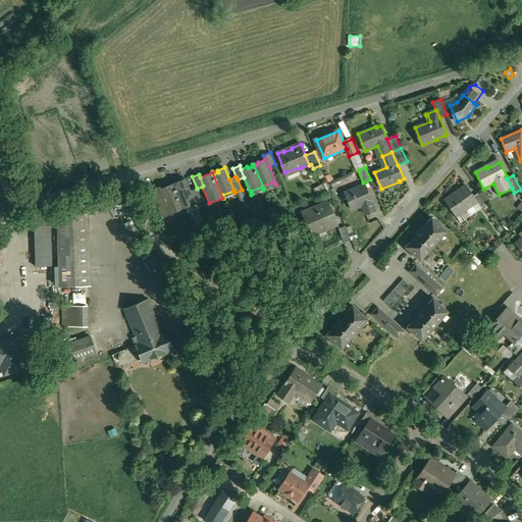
[(186,178),(178,181),(179,184),(174,186),(173,184),(184,209),(185,209),(183,206),(194,202),(195,202),(190,191),(186,178)]
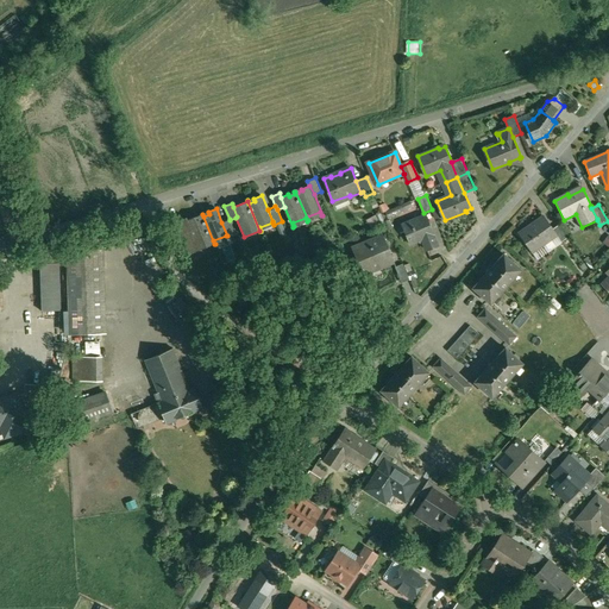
[(202,218),(196,220),(195,218),(188,220),(187,220),(192,231),(181,236),(189,255),(201,250),(199,246),(212,242),(213,245),(214,244),(202,214),(201,215),(202,218)]
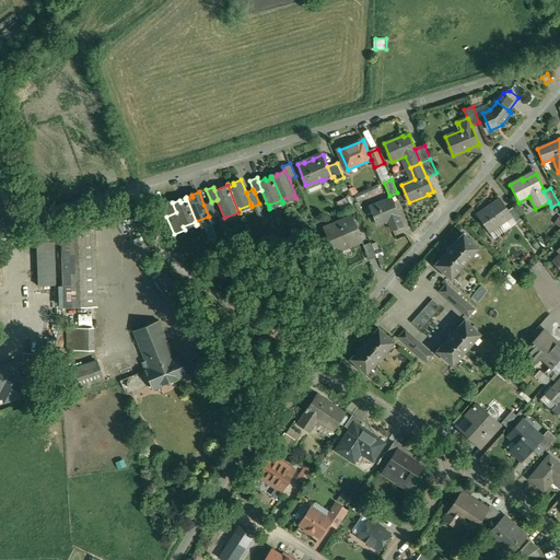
[(342,210),(351,207),(347,198),(338,202),(342,210)]
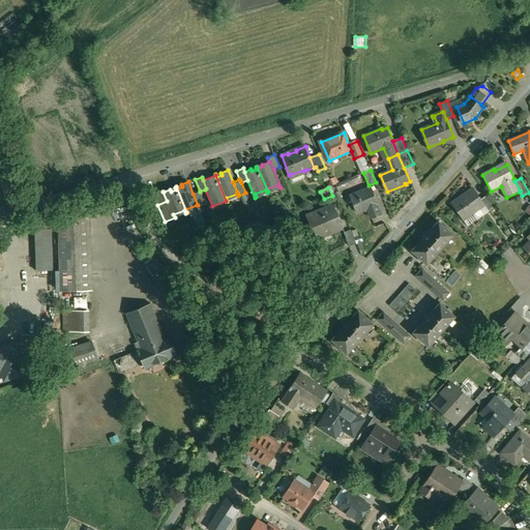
[(372,187),(351,196),(358,212),(369,208),(373,218),(382,214),(378,204),(372,187)]
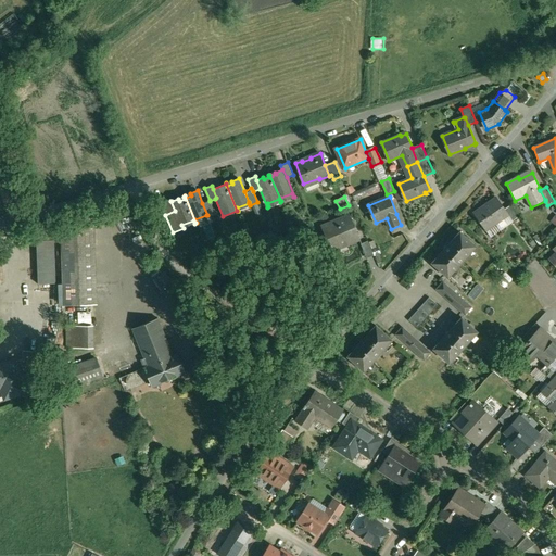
[(496,198),(475,214),(487,230),(508,215),(505,210),(496,198)]
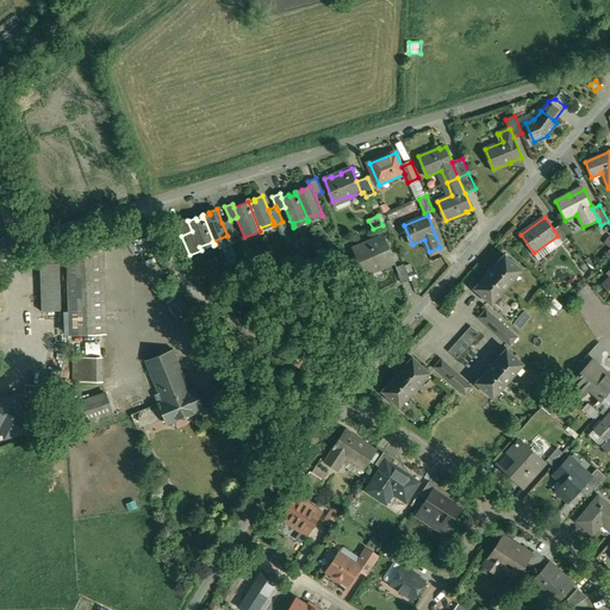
[(187,218),(176,223),(181,236),(192,231),(187,221),(188,221),(187,218)]
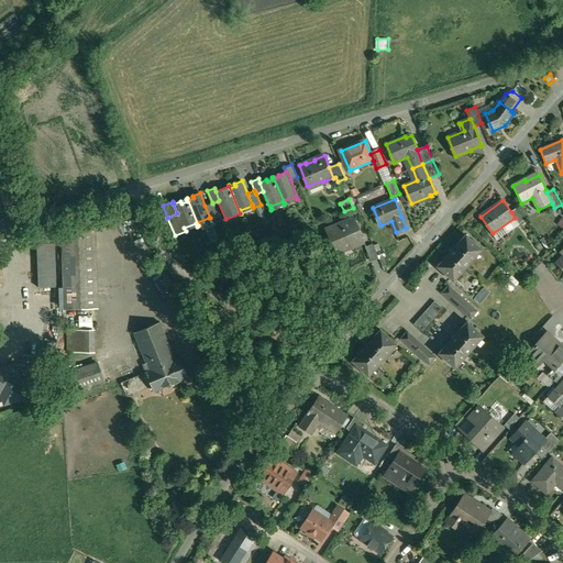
[(212,203),(212,202),(205,206),(210,218),(209,218),(210,220),(218,217),(212,203)]
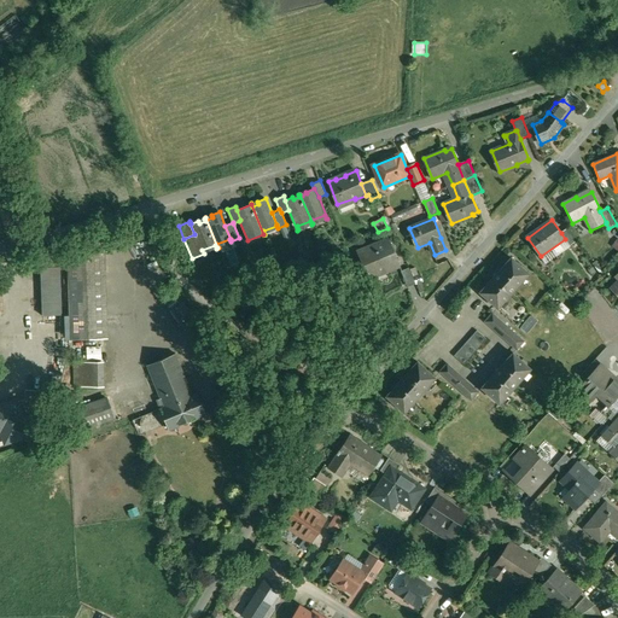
[(567,228),(561,233),(565,239),(570,246),(577,240),(567,228)]
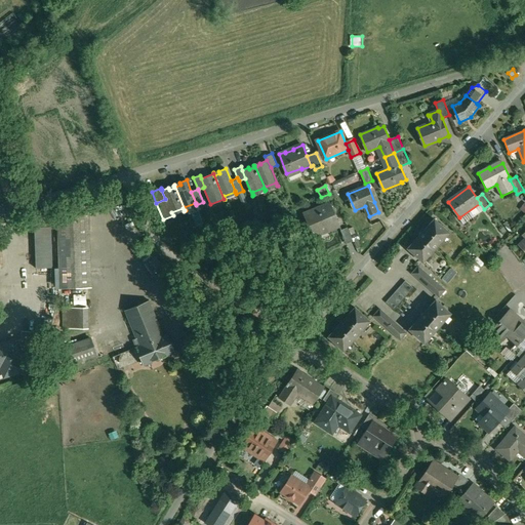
[(330,202),(304,213),(313,238),(314,237),(314,235),(329,229),(329,231),(340,227),(330,202)]
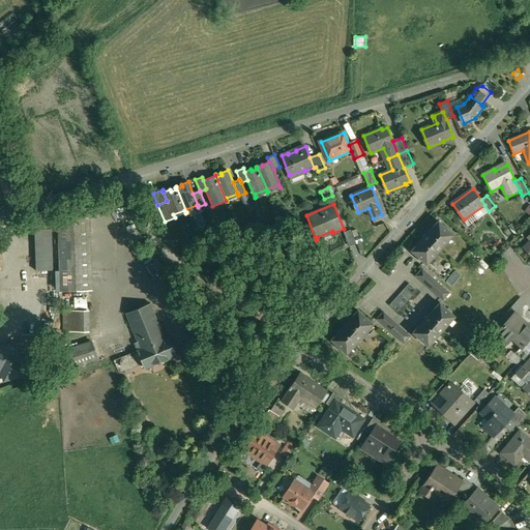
[(90,217),(58,218),(60,291),(92,290),(90,217)]
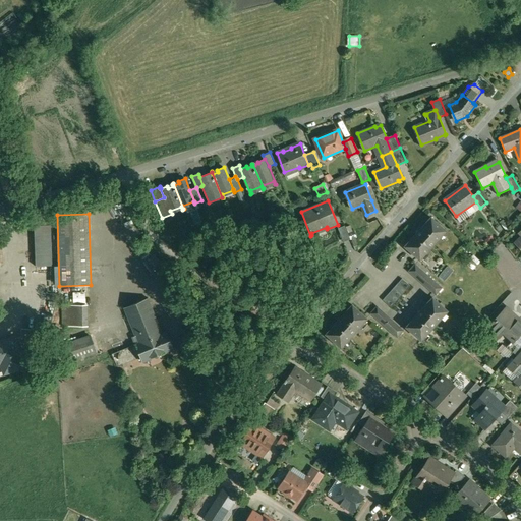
[(431,217),(405,246),(420,259),(446,231),(431,217)]
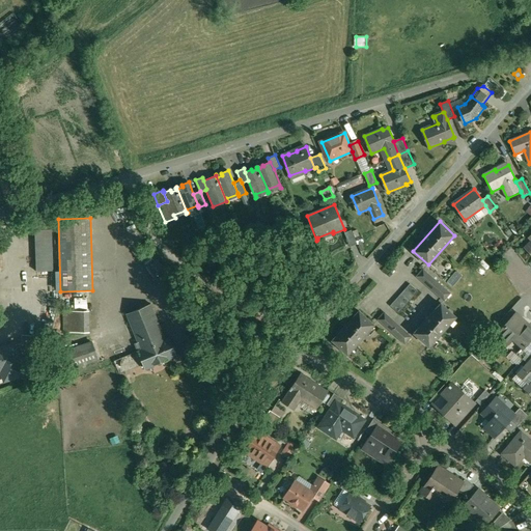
[(52,229),(35,230),(37,272),(54,271),(52,229)]
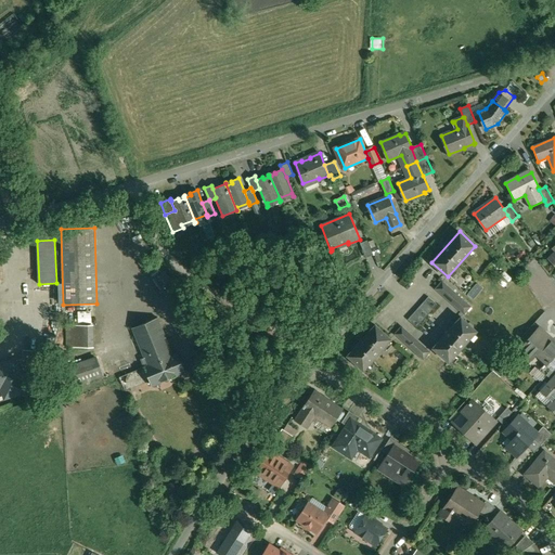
[(368,241),(361,244),(366,258),(374,256),(368,241)]
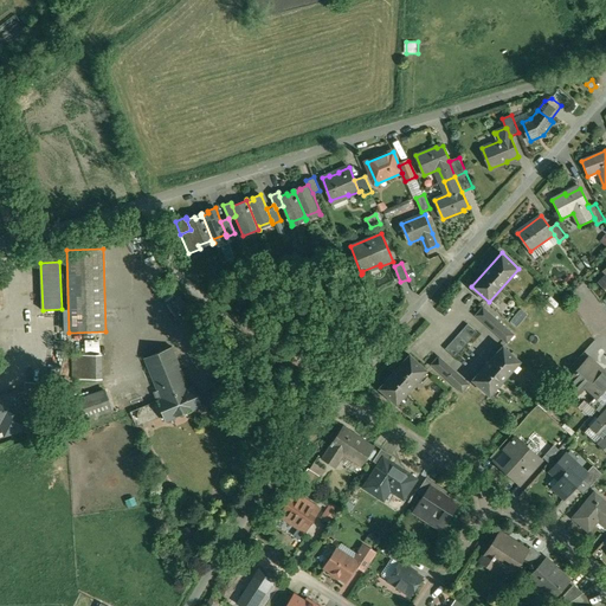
[(187,304),(179,296),(174,301),(184,309),(187,304)]
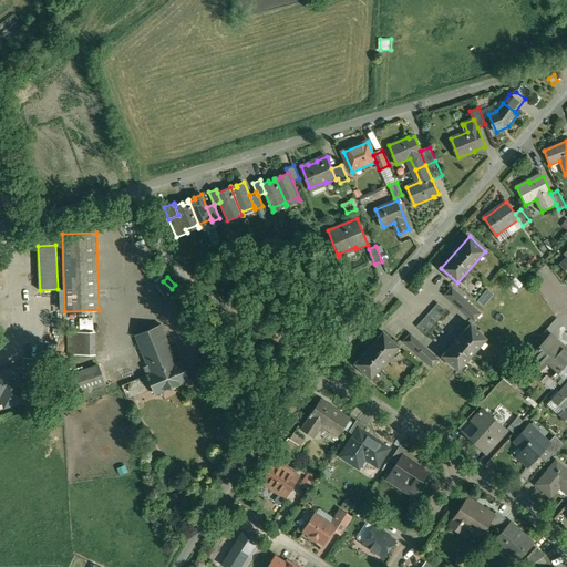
[(188,291),(178,281),(175,285),(172,289),(168,294),(178,302),(188,291)]
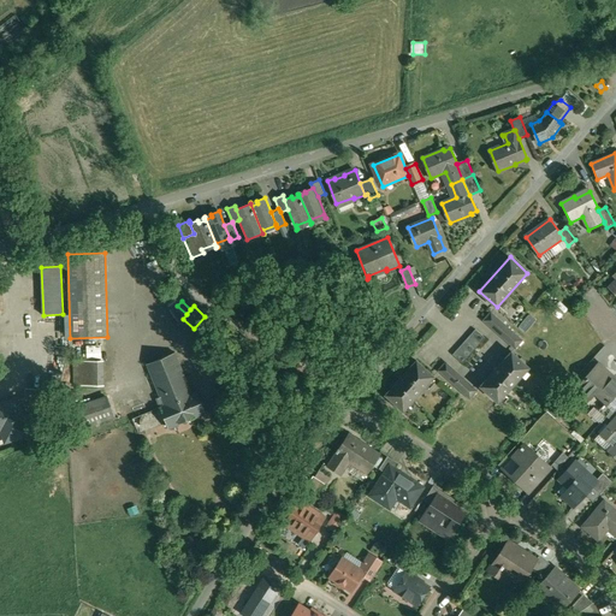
[(522,341),(491,312),(484,320),(515,349),(522,341)]
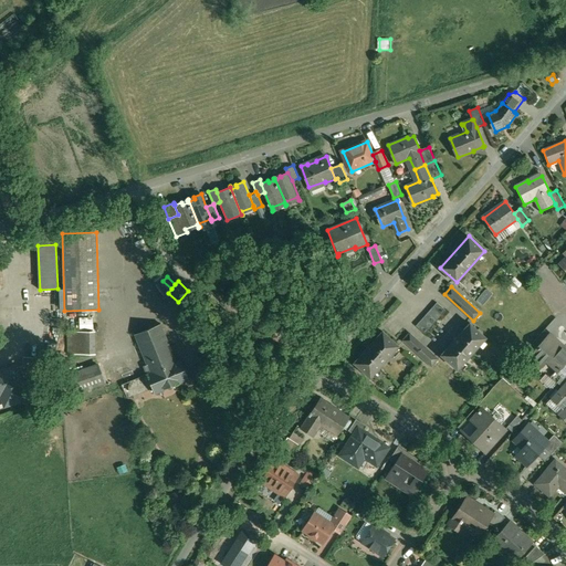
[(437,303),(416,326),(425,334),(447,311),(437,303)]
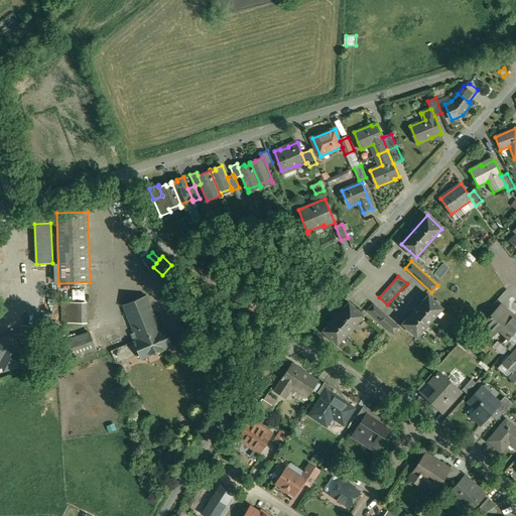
[(428,294),(402,324),(417,338),(443,308),(428,294)]
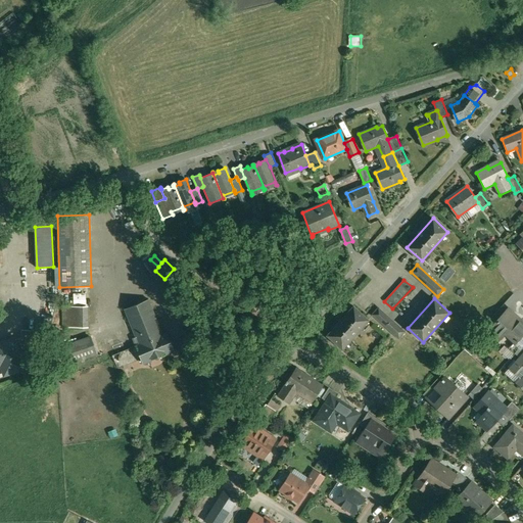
[(147,300),(127,308),(125,308),(136,337),(133,338),(143,363),(144,363),(144,362),(152,359),(152,360),(164,353),(173,350),(175,350),(168,333),(162,334),(149,299),(147,299),(147,300)]
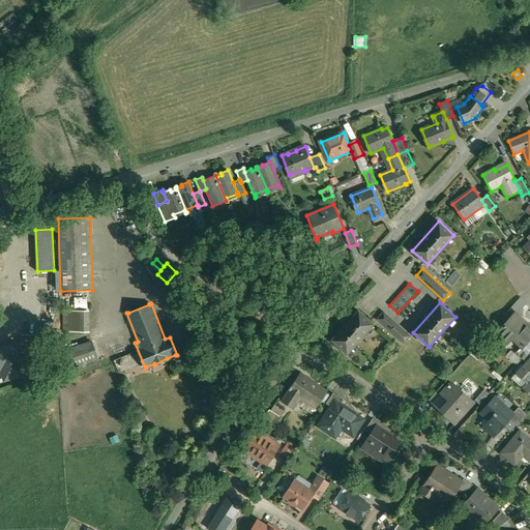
[(358,310),(331,340),(347,354),(374,324),(358,310)]
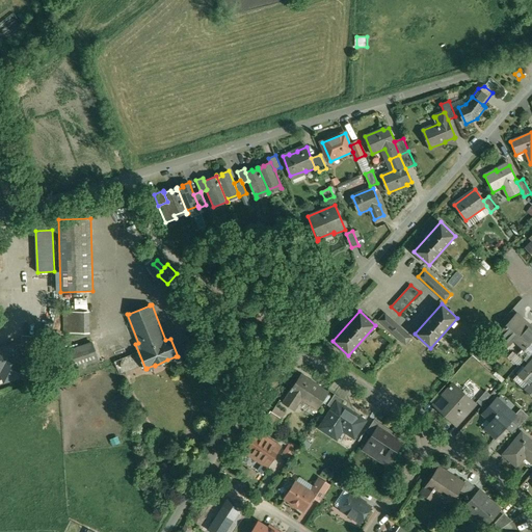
[(89,312),(64,312),(64,334),(90,334),(89,312)]
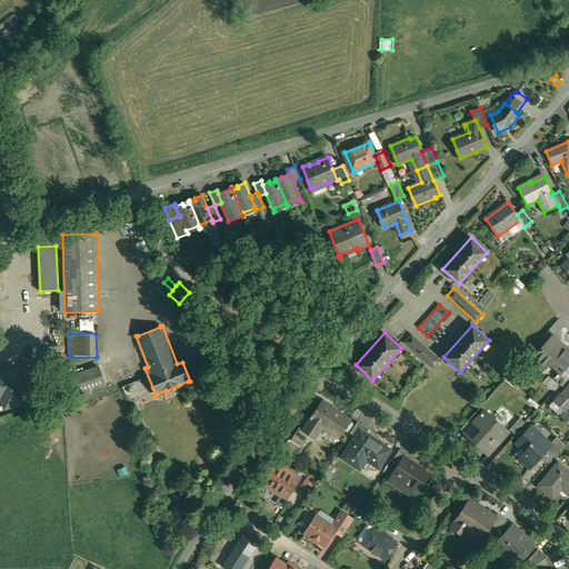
[(441,361),(412,335),(406,342),(435,369),(441,361)]
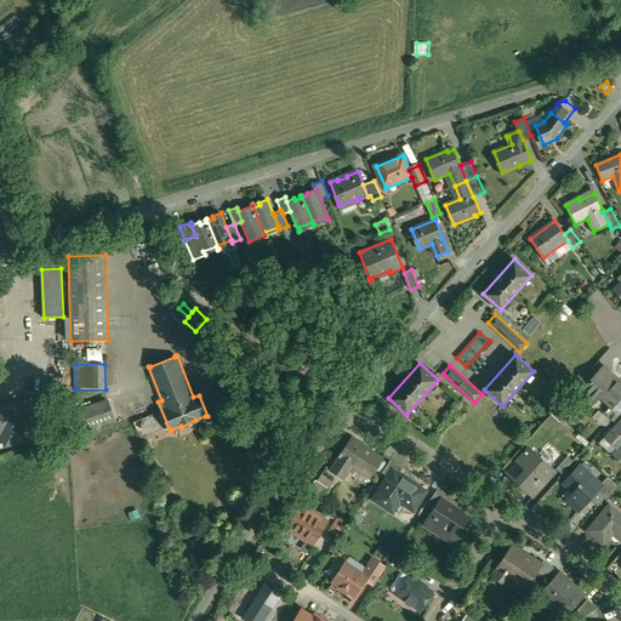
[(603,368),(588,383),(590,383),(581,393),(582,394),(584,392),(594,402),(593,404),(593,405),(600,397),(613,408),(620,398),(620,385),(620,386),(611,376),(611,375),(603,368)]
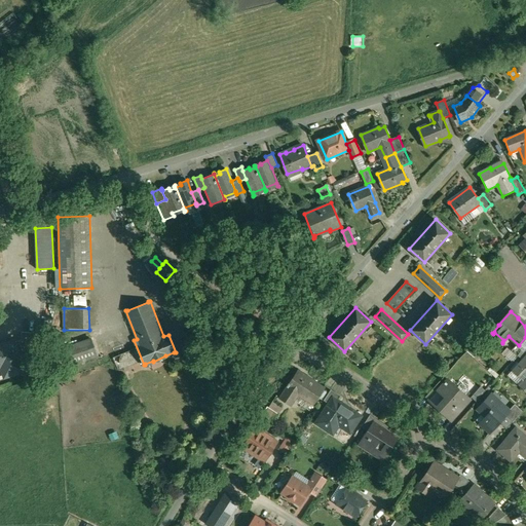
[(39,333),(22,332),(22,342),(39,343),(39,333)]
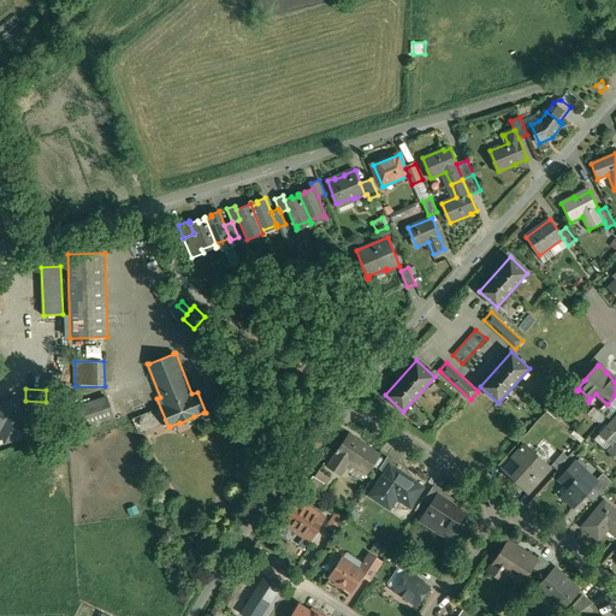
[(608,404),(600,412),(606,416),(615,404),(615,395),(608,404)]
